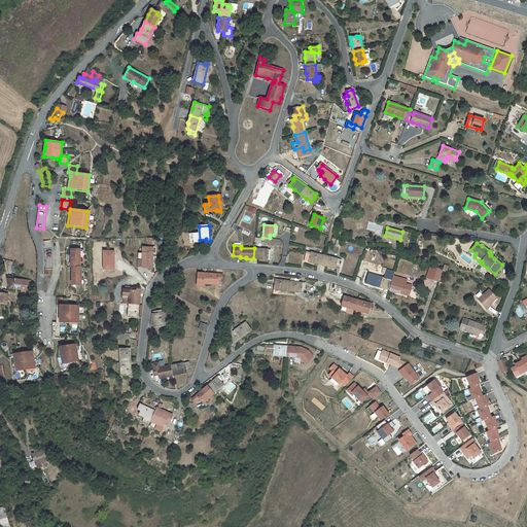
[(142,267),(142,268),(152,268),(153,248),(143,247),(142,253),(143,253),(143,259),(142,259),(142,260),(142,267)]
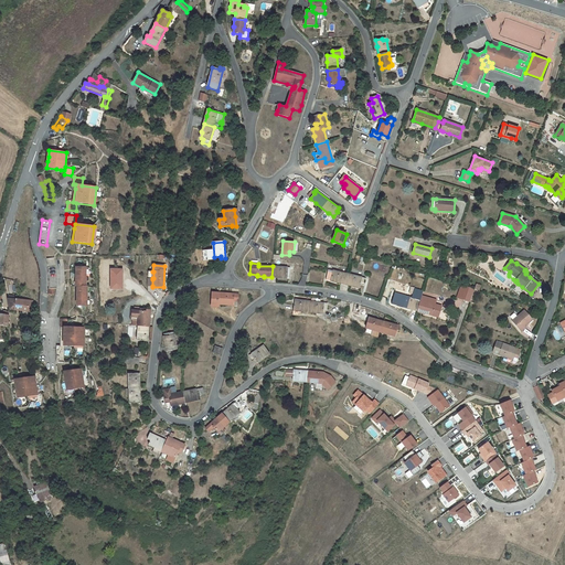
[(273,266),(272,277),(280,278),(280,277),(287,277),(287,278),(289,278),(290,269),(288,269),(288,267),(273,266)]
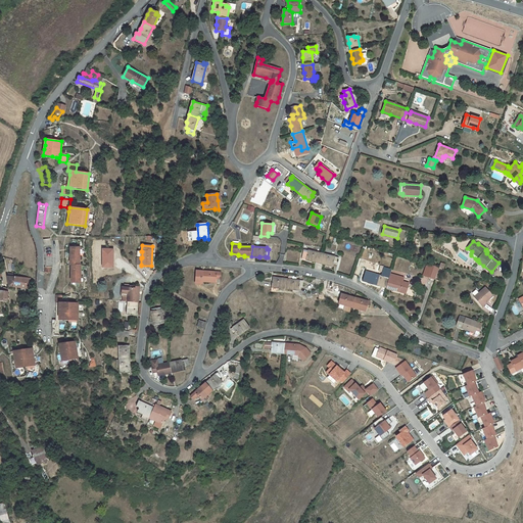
[(80,247),(72,247),(72,254),(70,254),(70,265),(72,265),(72,276),(73,276),(73,283),(80,283),(81,265),(79,265),(80,247)]
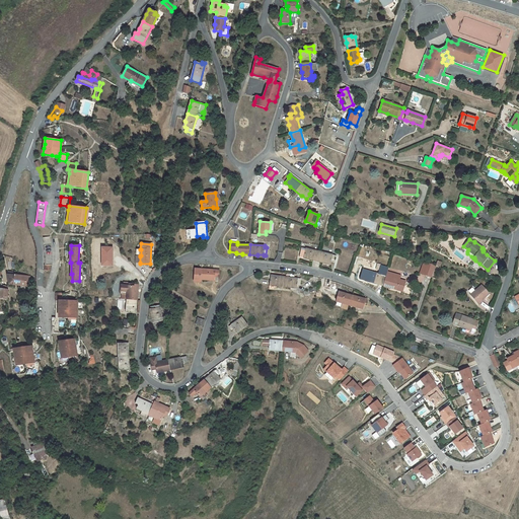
[(317,262),(319,251),(305,248),(304,250),(301,249),(299,257),(304,258),(304,257),(309,260),(317,262)]
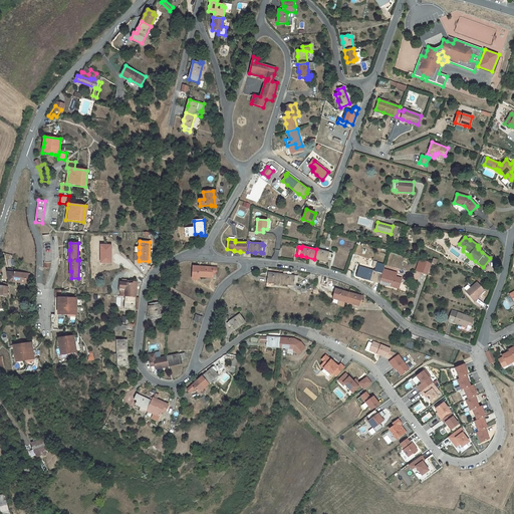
[(327,261),(328,257),(331,257),(331,255),(333,255),(333,253),(316,249),(314,259),(321,261),(321,260),(327,261)]
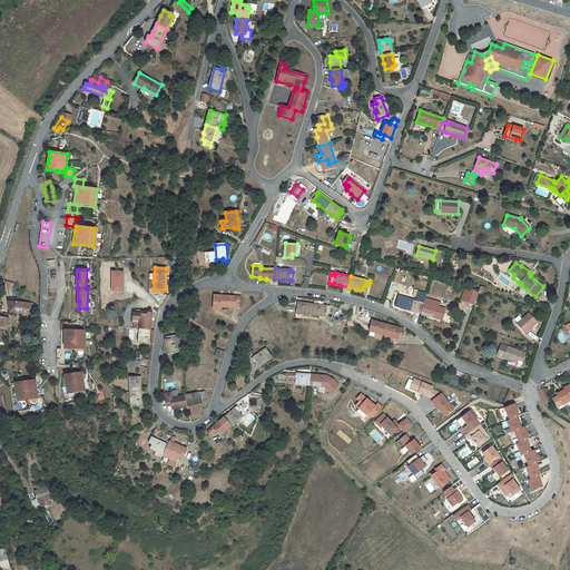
[(467,303),(471,288),(467,287),(462,302),(467,303)]
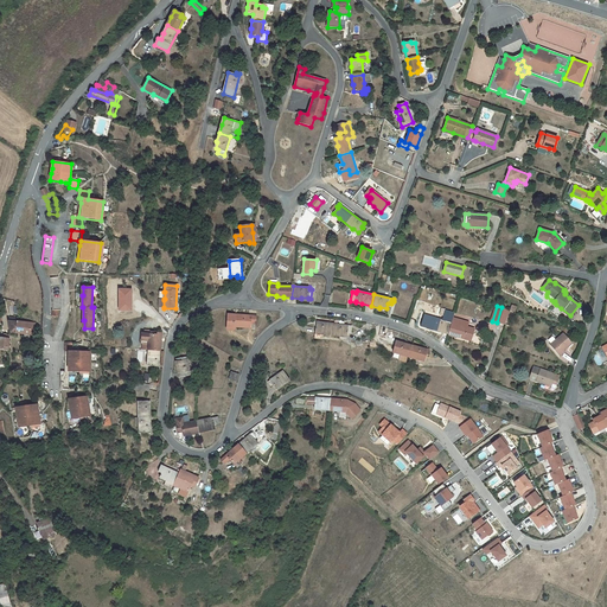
[(502,307),(497,323),(505,325),(510,310),(502,307)]
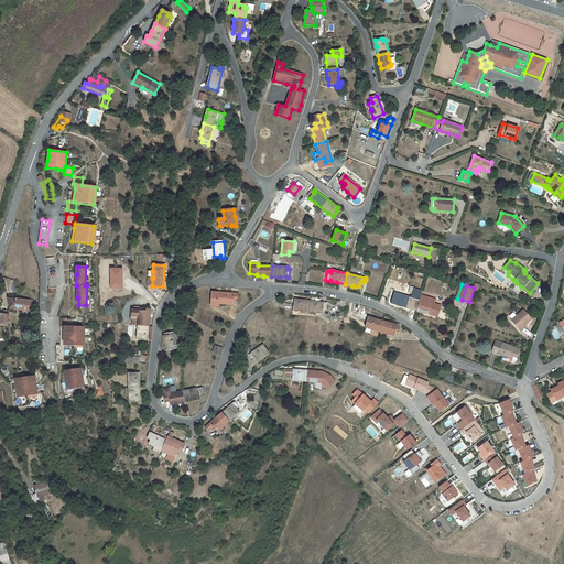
[(474,288),(469,302),(474,304),(478,289),(474,288)]
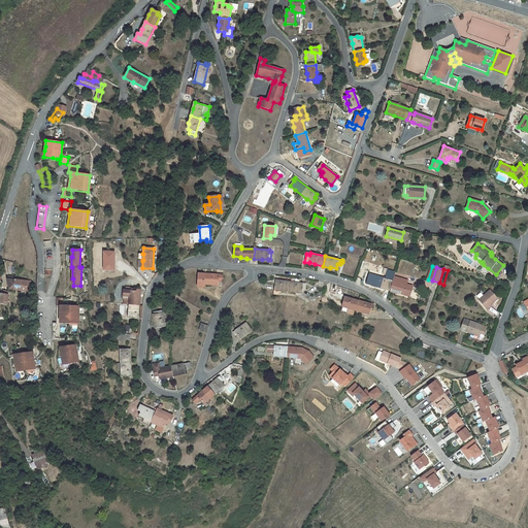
[(217,274),(198,273),(197,286),(203,286),(203,284),(211,285),(211,284),(218,285),(218,282),(218,277),(217,277),(217,274)]
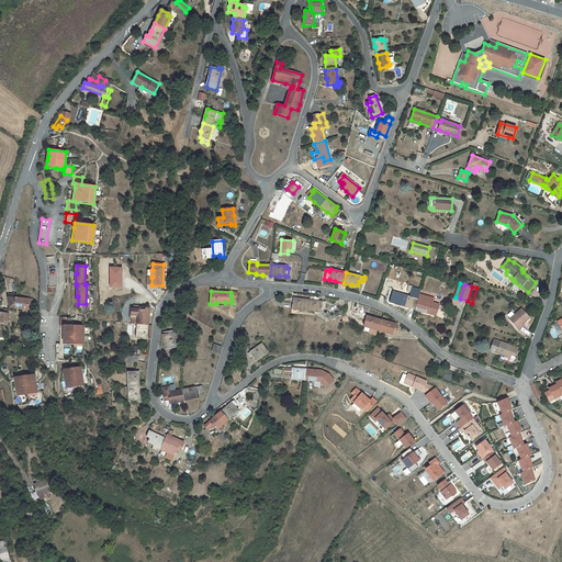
[(8,298),(9,307),(33,311),(33,300),(15,299),(15,295),(9,294),(9,298),(8,298)]
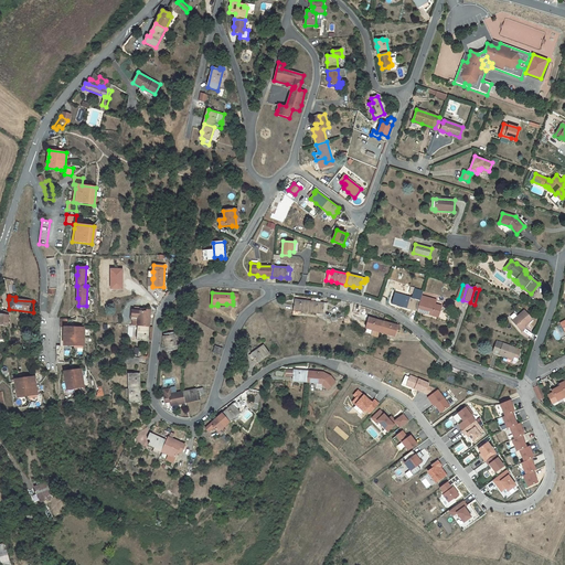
[(417,311),(420,300),(407,297),(407,300),(405,300),(403,307),(409,308),(409,309),(417,311)]
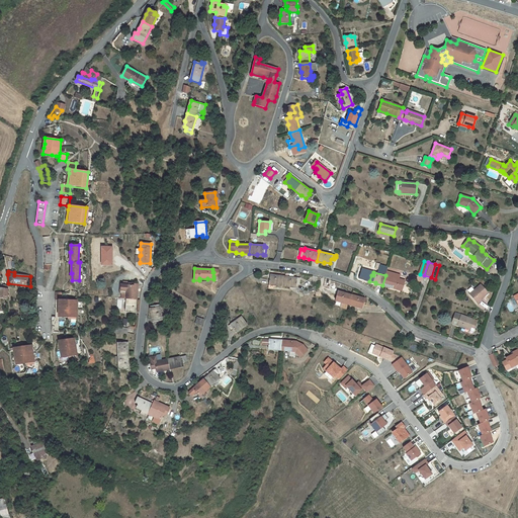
[(294,278),(271,275),(271,278),(269,278),(269,284),(274,285),(290,287),(290,286),(296,287),(296,284),(299,284),(299,278),(294,278)]
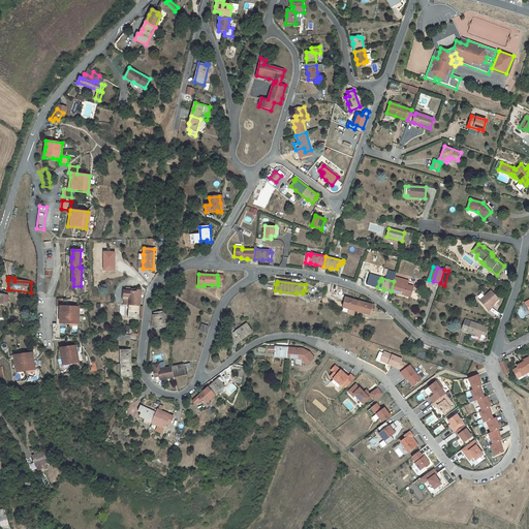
[(404,294),(408,296),(410,286),(406,285),(394,281),(391,291),(398,293),(399,292),(404,294)]
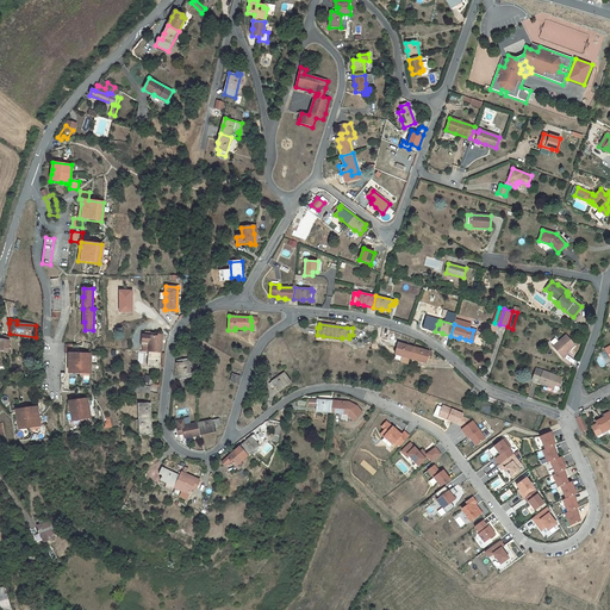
[(150,361),(149,368),(156,368),(156,367),(160,367),(163,335),(151,334),(151,336),(145,335),(143,335),(142,344),(143,346),(143,352),(149,352),(149,361),(150,361)]
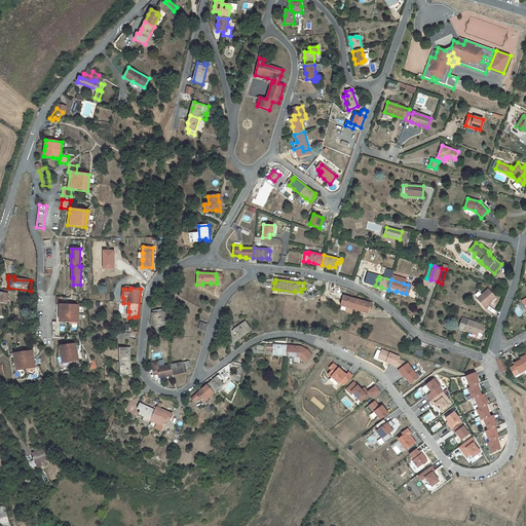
[(483,294),(477,299),(484,307),(489,303),(495,297),(488,289),(483,294)]
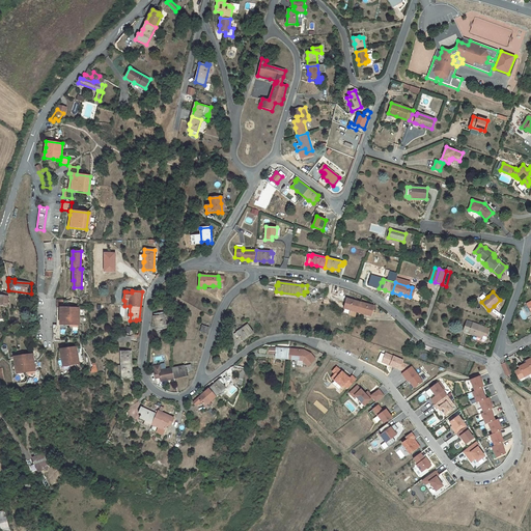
[(477,298),(481,302),(487,297),(483,292),(477,298)]
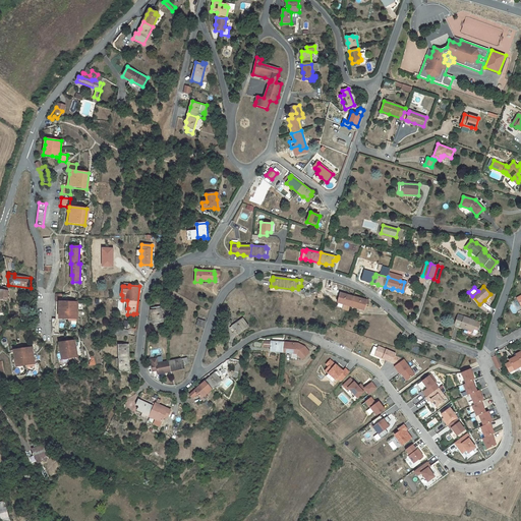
[(52,317),(52,334),(59,334),(59,319),(78,319),(78,302),(63,302),(63,294),(56,294),(56,317),(52,317)]
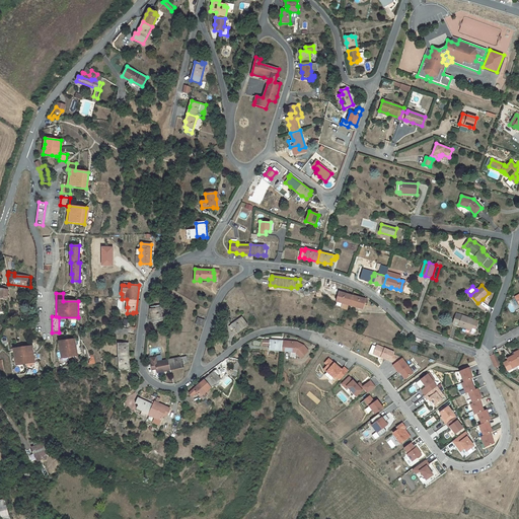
[(357,307),(363,308),(364,303),(366,303),(367,300),(341,293),(340,296),(338,295),(337,301),(342,303),(357,308),(357,307)]
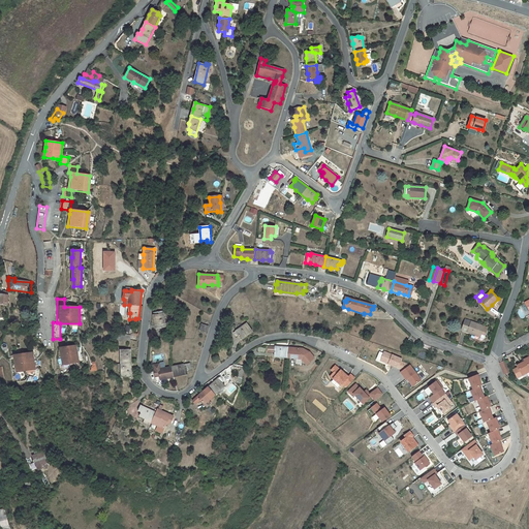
[(154,321),(157,334),(166,332),(163,311),(154,313),(154,315),(155,321),(154,321)]
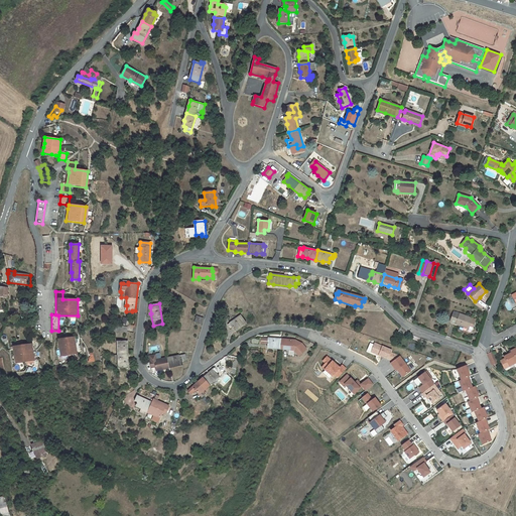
[(454,311),(449,323),(472,330),(475,321),(472,320),(473,318),(454,311)]
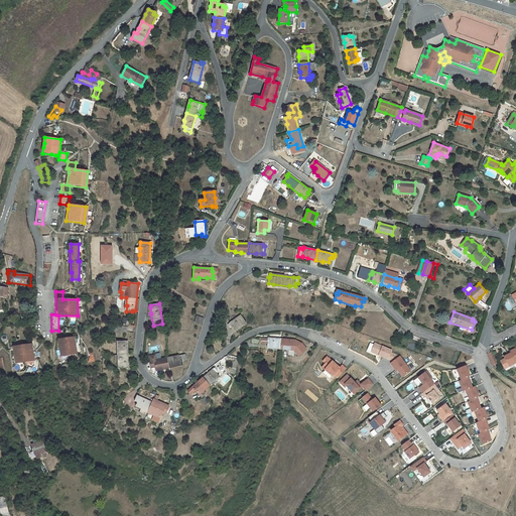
[(202,325),(204,318),(197,315),(195,323),(202,325)]
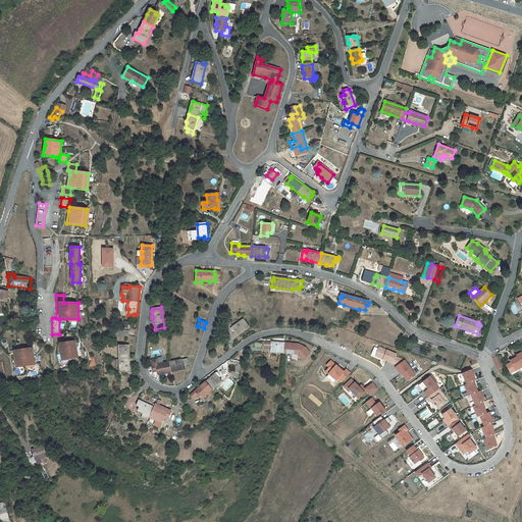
[(250,327),(244,319),(230,328),(232,332),(235,331),(238,334),(243,331),(243,332),(250,327)]
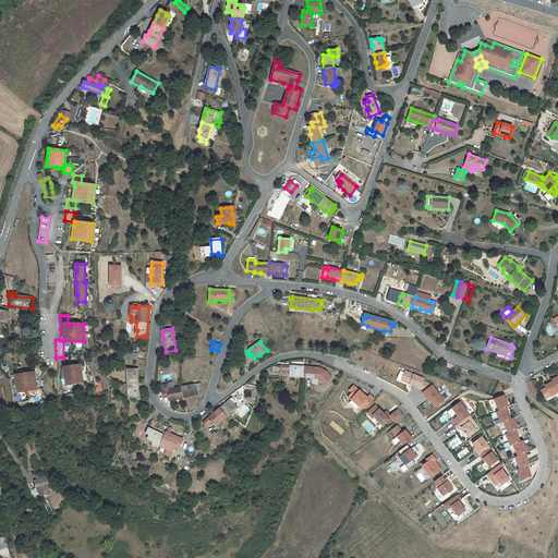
[(449,364),(446,362),(445,366),(469,375),(470,371),(458,367),(455,366),(449,364)]
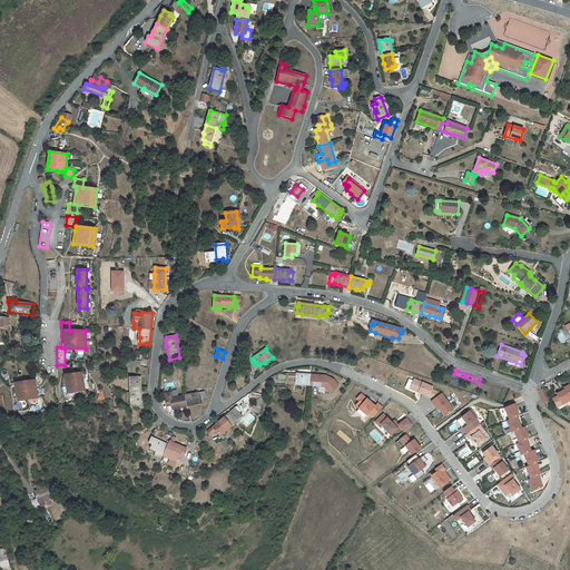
[(81,373),(66,375),(68,386),(67,387),(68,394),(85,391),(81,373)]
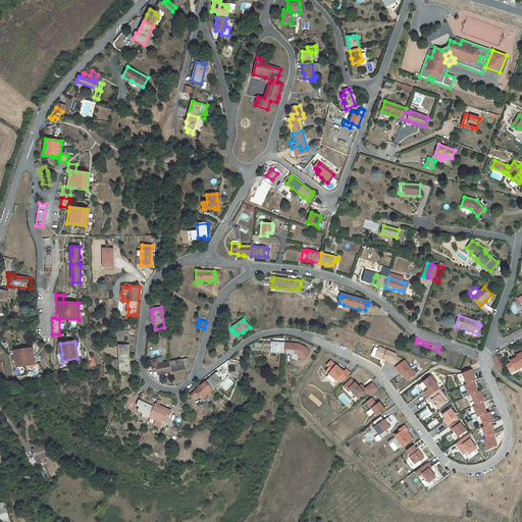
[(271,345),(270,348),(270,351),(276,352),(276,353),(284,353),(284,343),(272,343),(272,346),(271,345)]
